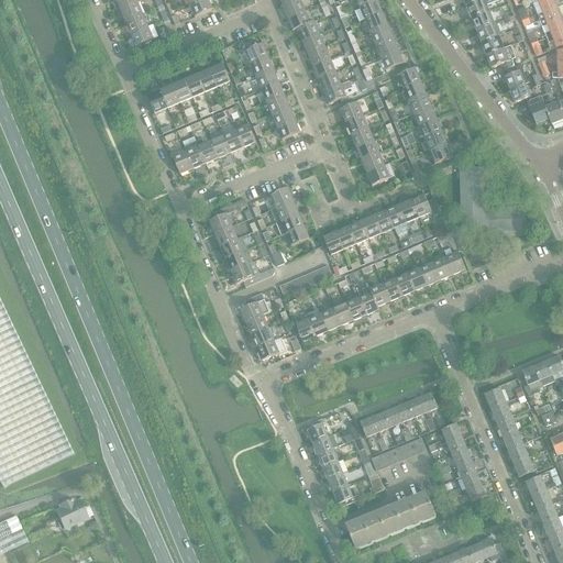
[(114,0),(120,10),(139,2),(136,0),(114,0)]
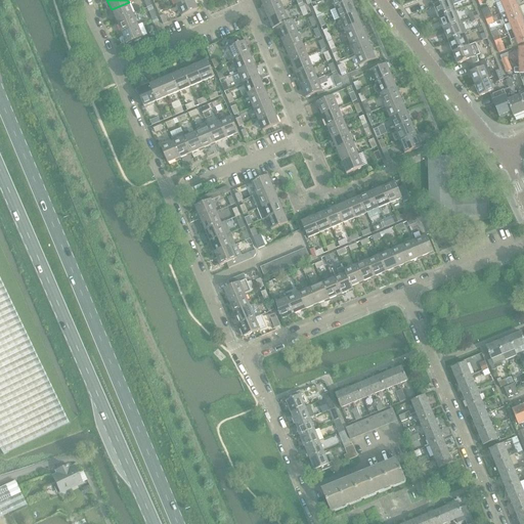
[(146,8),(151,6),(148,0),(144,0),(143,1),(146,8)]
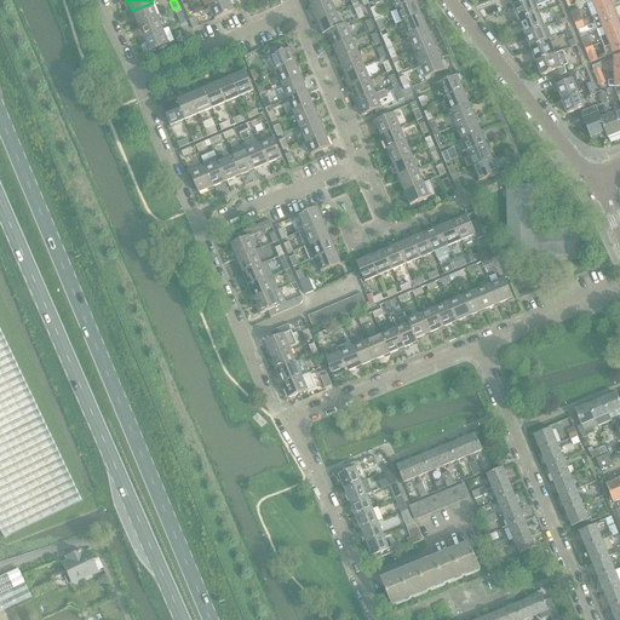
[(235,12),(229,0),(223,0),(210,6),(216,21),(235,12)]
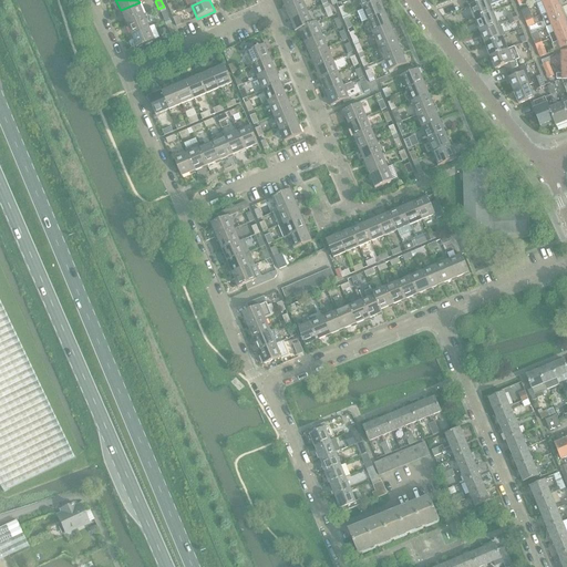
[(300,0),(285,7),(290,20),(308,12),(302,0),(300,0)]
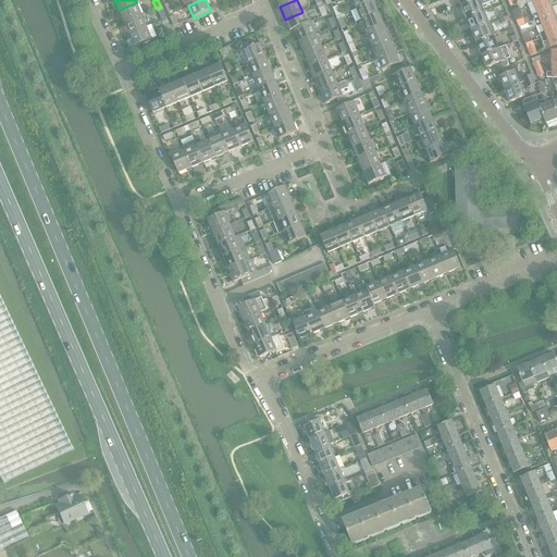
[(484,0),(479,0),(461,8),(467,20),(485,12),(483,7),(486,5),(484,0)]
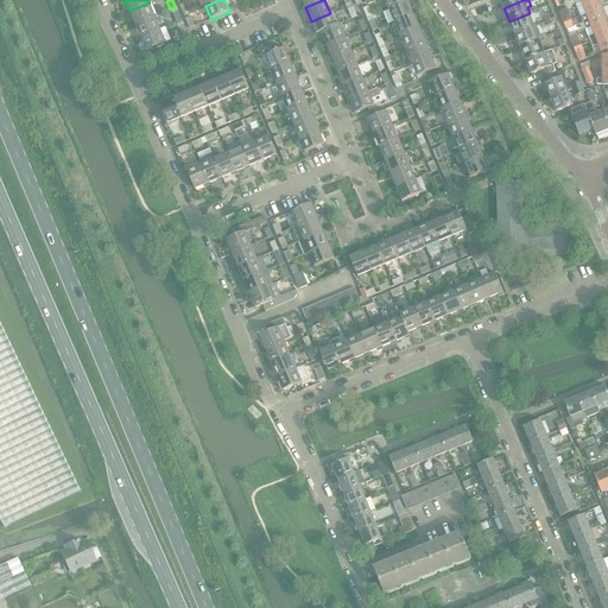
[(581,18),(587,16),(601,10),(597,0),(588,0),(576,5),(581,18)]
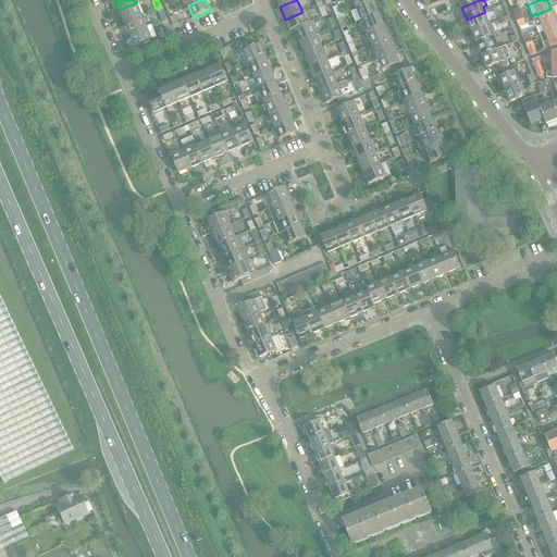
[(356,9),(361,21),(379,13),(374,1),(356,9)]
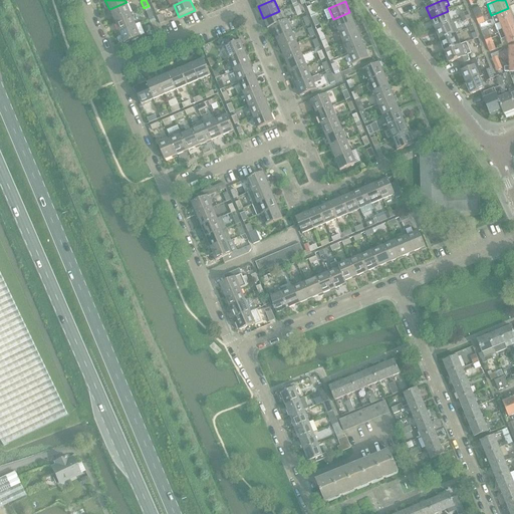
[(126,2),(109,9),(114,21),(132,14),(126,2)]
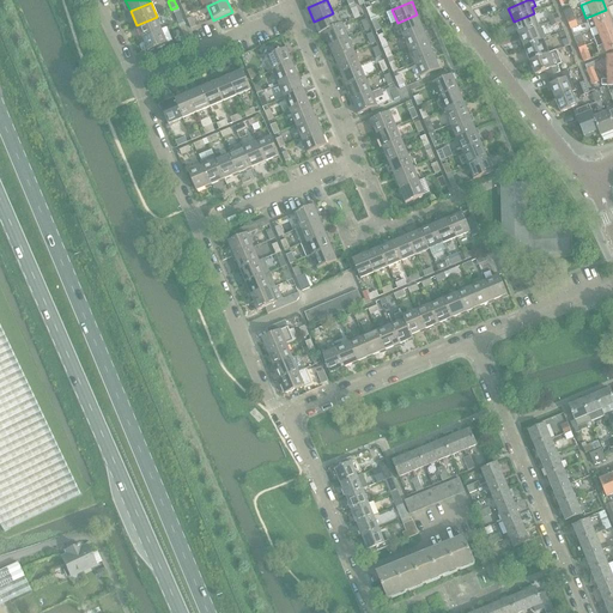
[(366,10),(370,18),(376,16),(372,7),(366,10)]
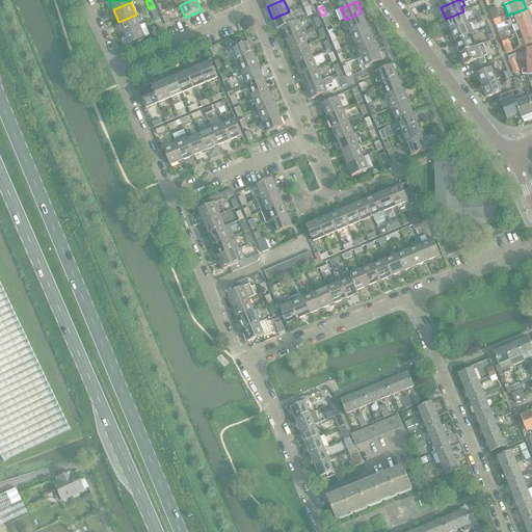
[(313,16),(310,7),(304,9),(308,18),(313,16)]
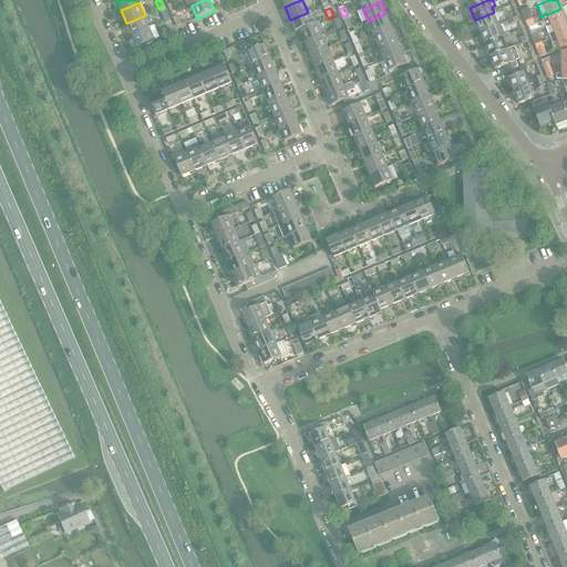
[(547,14),(552,26),(565,20),(560,9),(547,14)]
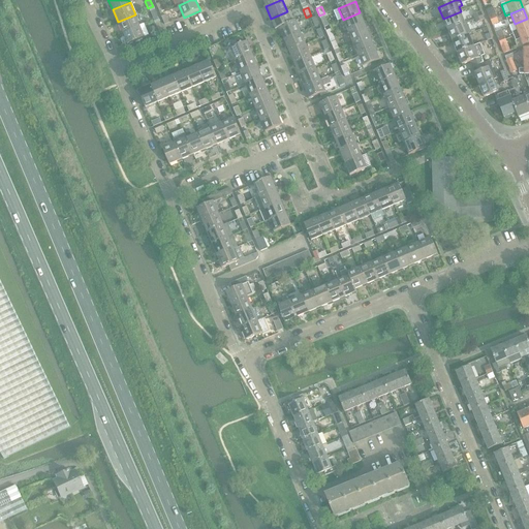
[(153,21),(158,19),(155,10),(150,12),(153,21)]
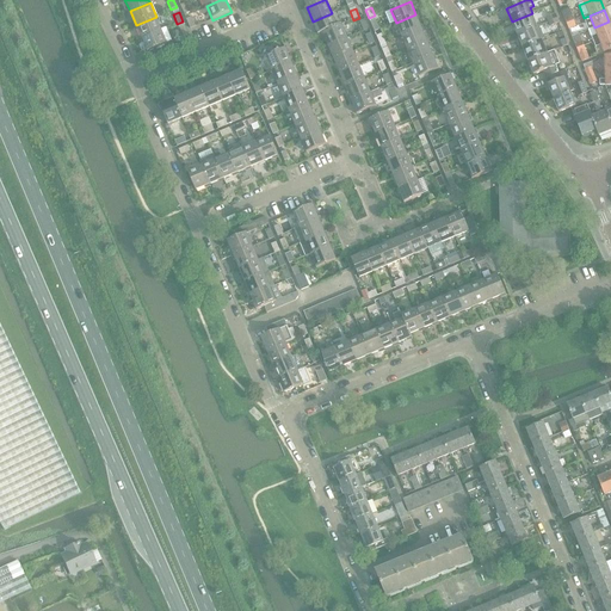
[(319,36),(323,34),(322,34),(338,26),(332,13),(313,22),(319,36)]
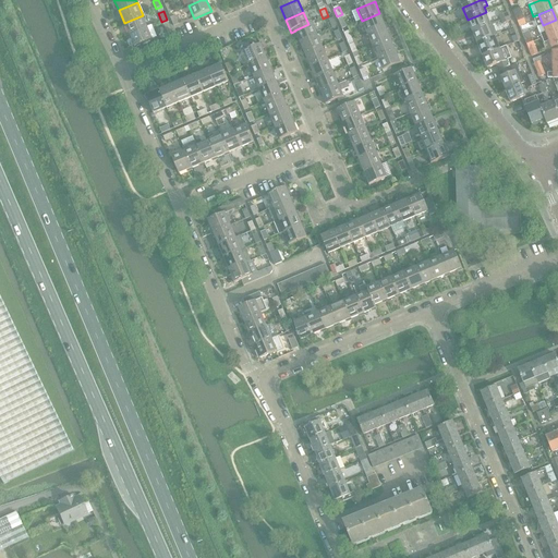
[(486,12),(468,20),(472,32),(487,25),(490,24),(486,12)]
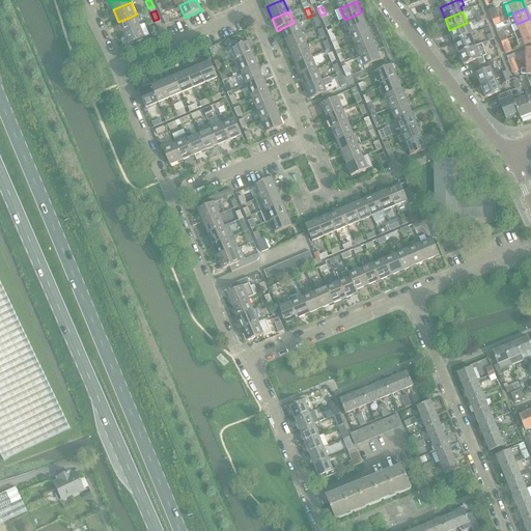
[(344,20),(348,32),(366,25),(361,12),(344,20)]
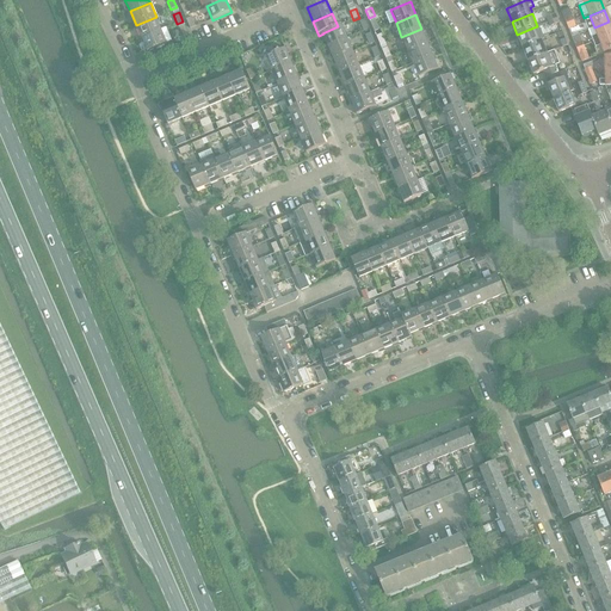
[(156,17),(136,25),(141,38),(161,30),(156,17)]
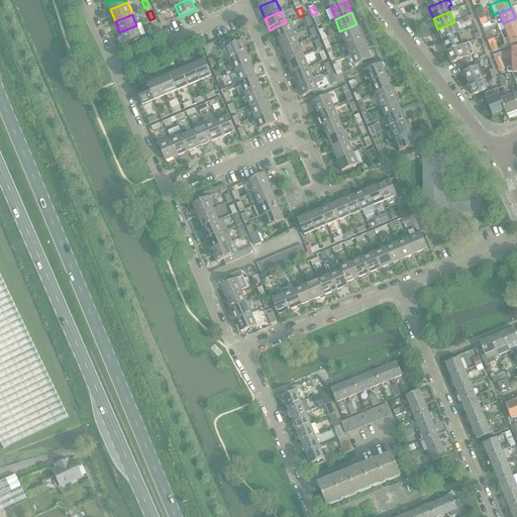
[(162,24),(166,22),(163,14),(158,16),(162,24)]
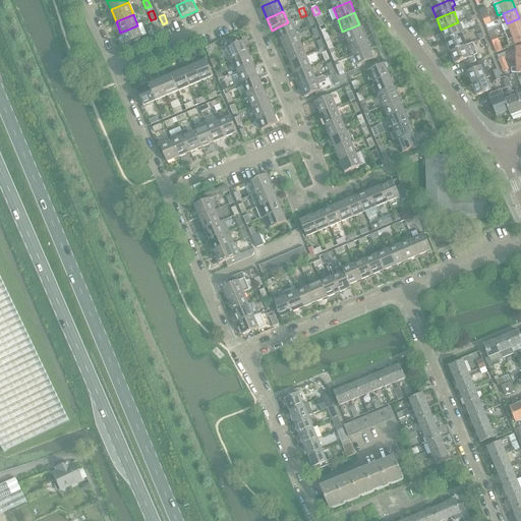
[(310,26),(315,25),(311,16),(306,18),(310,26)]
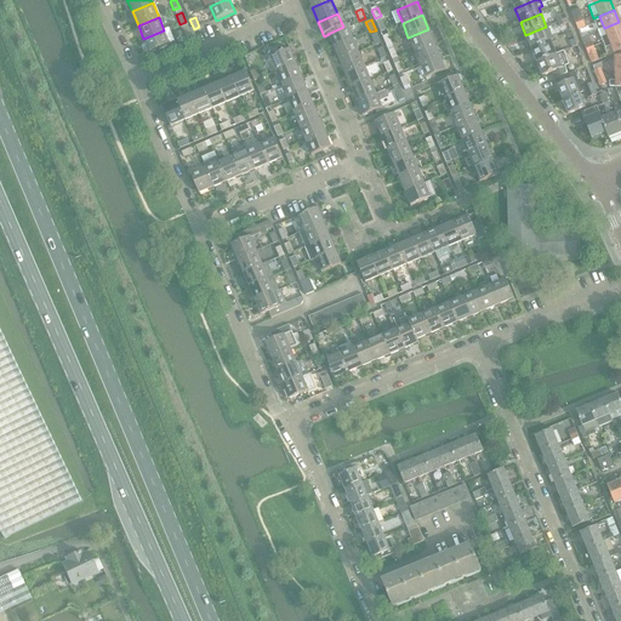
[(376,23),(381,33),(387,30),(382,21),(376,23)]
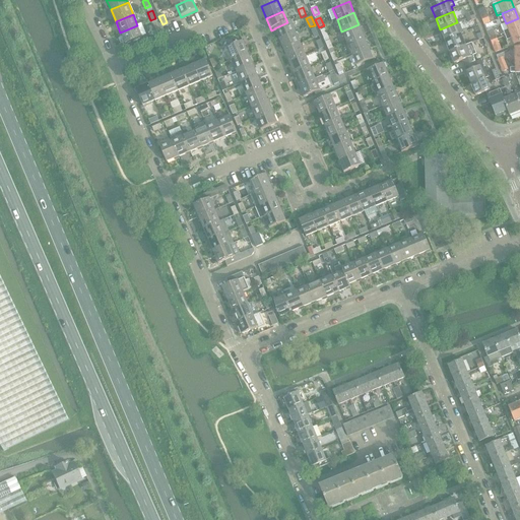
[(506,36),(510,35),(519,29),(519,22),(518,18),(506,23),(502,25),(506,36)]
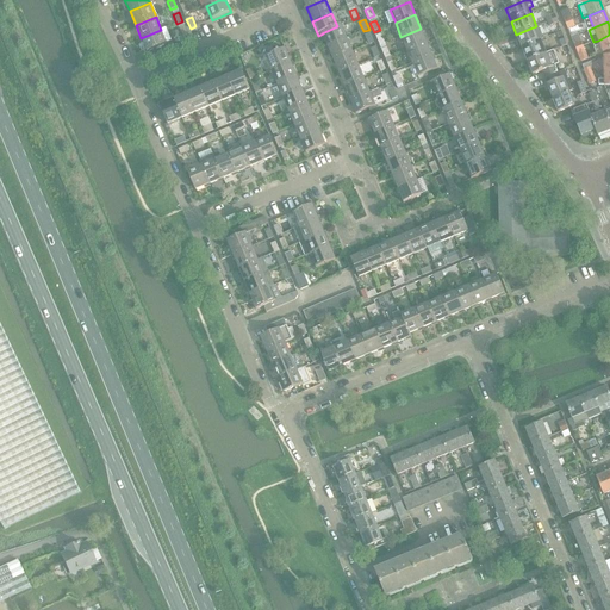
[(342,25),(337,26),(322,33),(323,33),(328,47),(348,38),(342,25)]
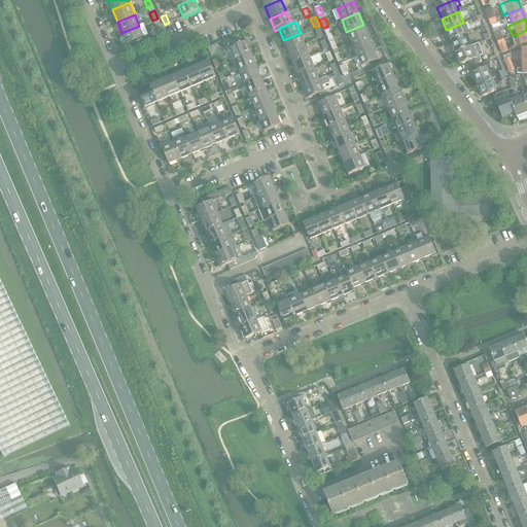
[(460,24),(446,30),(451,41),(465,36),(460,24)]
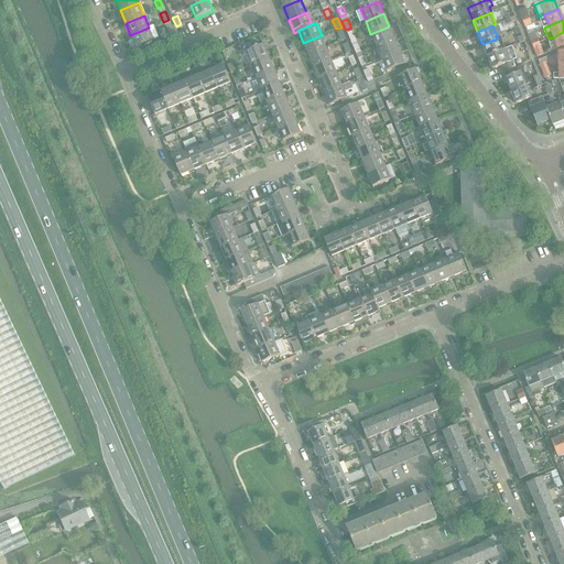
[(370,34),(376,46),(394,39),(389,26),(370,34)]
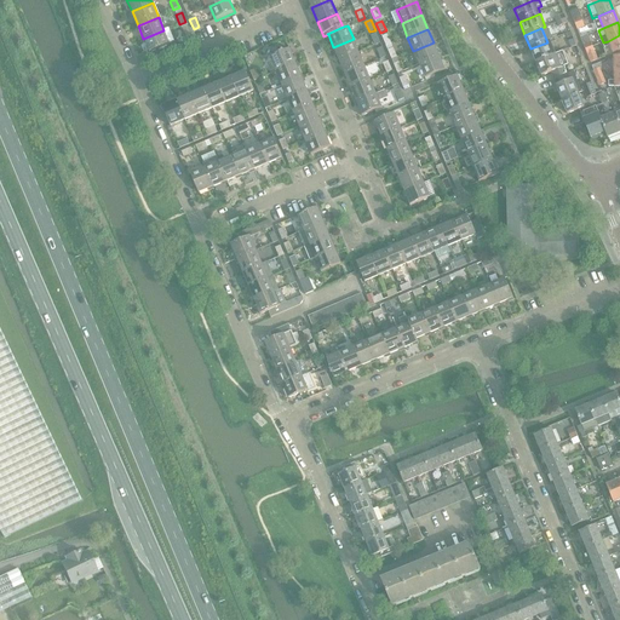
[(164,30),(143,39),(149,53),(158,50),(161,57),(176,51),(172,44),(170,45),(164,30)]
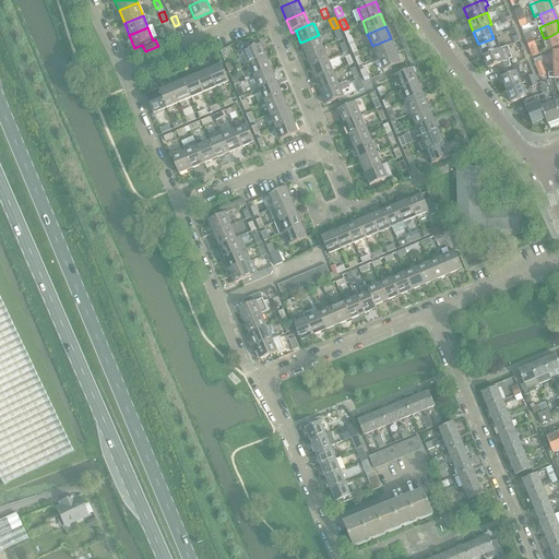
[(339,42),(343,39),(340,31),(334,33),(339,42)]
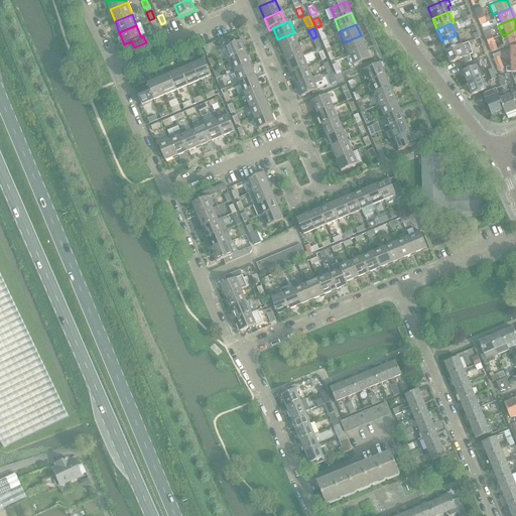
[(515,29),(502,35),(504,40),(508,38),(510,44),(515,42),(515,29)]
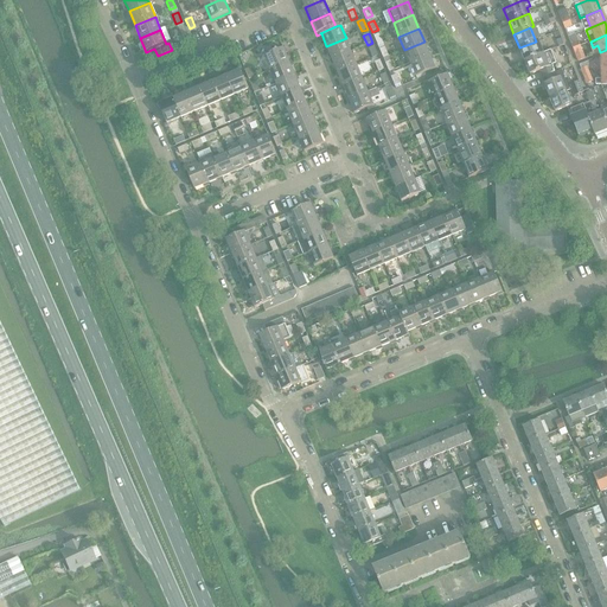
[(326,46),(332,61),(352,52),(346,38),(326,46)]
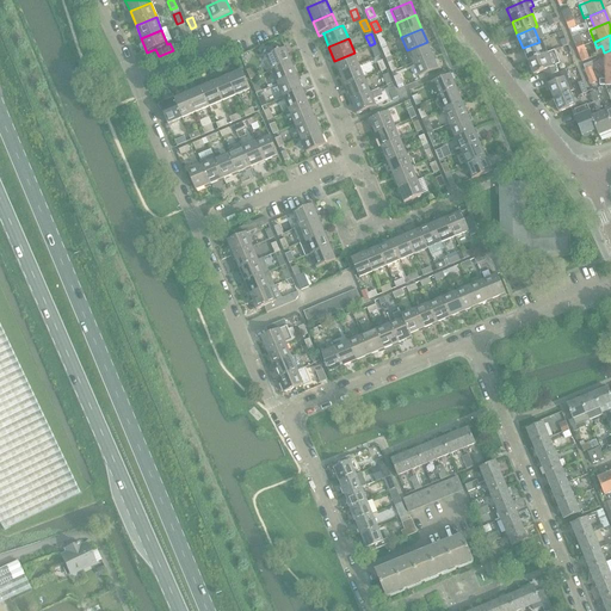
[(539,42),(523,48),(528,62),(548,54),(542,41),(539,42)]
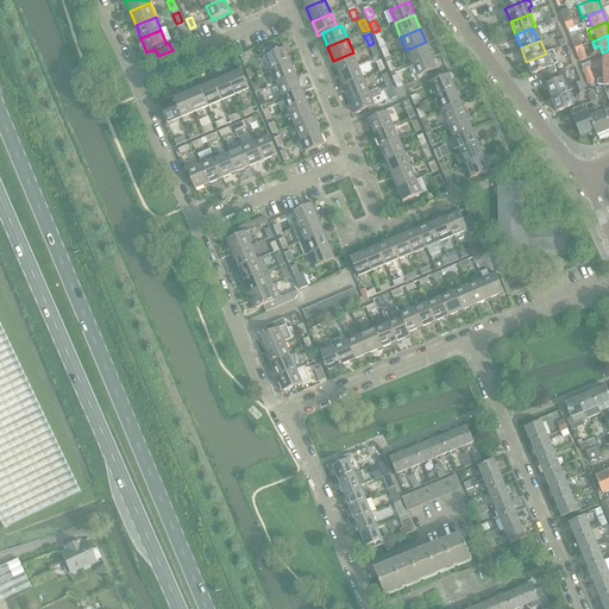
[(406,50),(412,64),(432,56),(426,42),(406,50)]
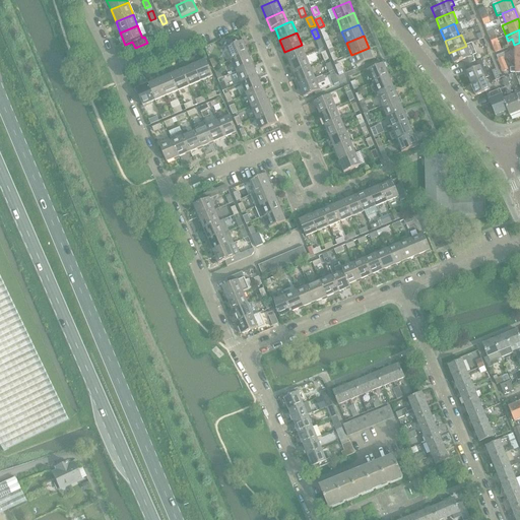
[(319,51),(324,48),(321,40),(316,42),(319,51)]
